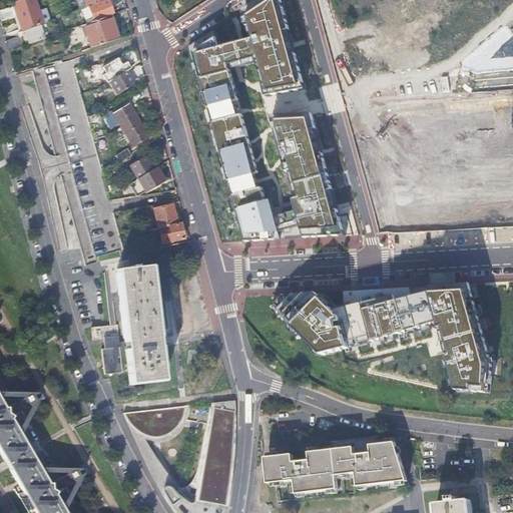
[(14,6),(0,9),(0,18),(1,21),(18,17),(18,18),(39,11),(34,0),(20,0),(13,3),(14,6)]
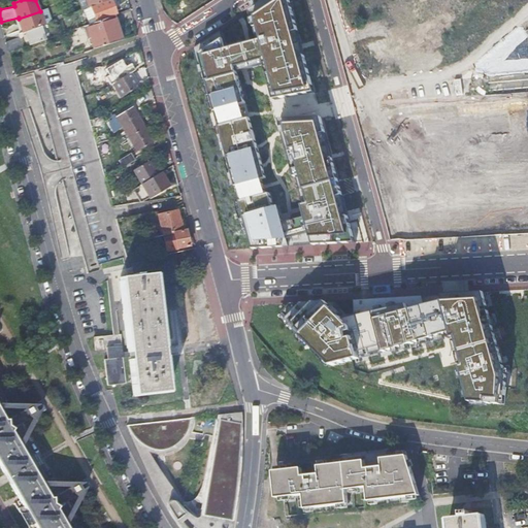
[(88,8),(106,2),(105,0),(79,0),(83,10),(88,8)]
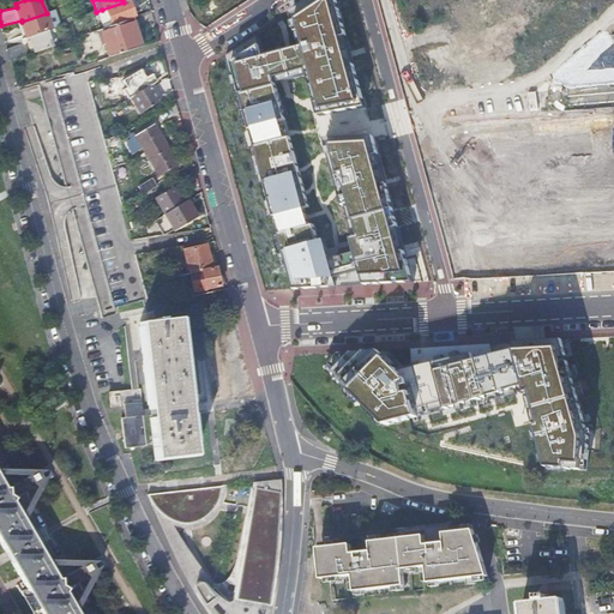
[(131,18),(133,18),(136,17),(132,7),(137,6),(136,1),(134,0),(127,0),(124,2),(102,10),(108,26),(131,18)]
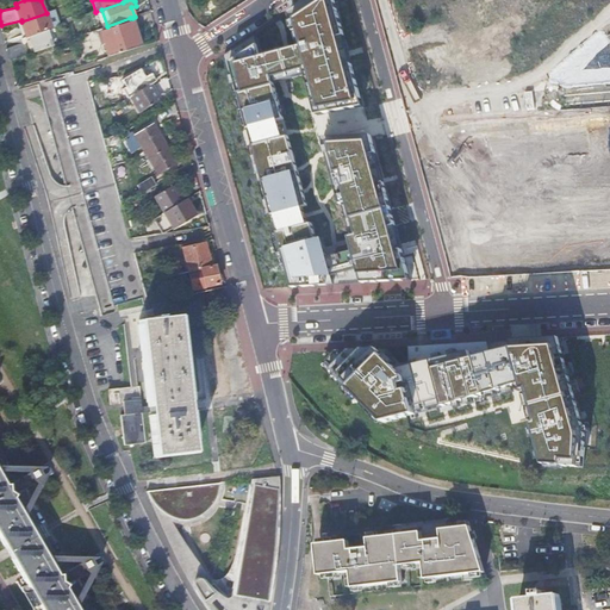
[(317,112),(361,105),(334,0),(309,0),(223,57),(242,130),(287,118),(275,76),(304,70),(317,112)]
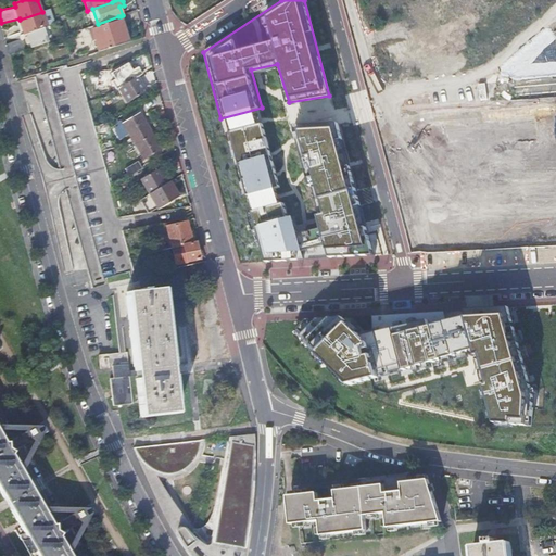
[(27,33),(43,27),(54,23),(50,10),(42,12),(20,20),(22,26),(24,34),(27,33)]
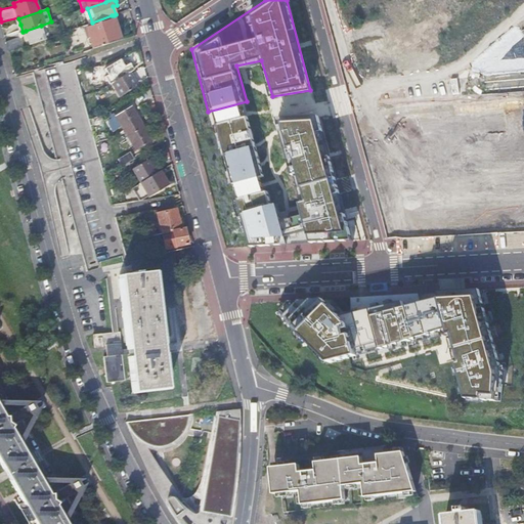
[(67,32),(78,28),(74,13),(67,15),(61,17),(67,32)]
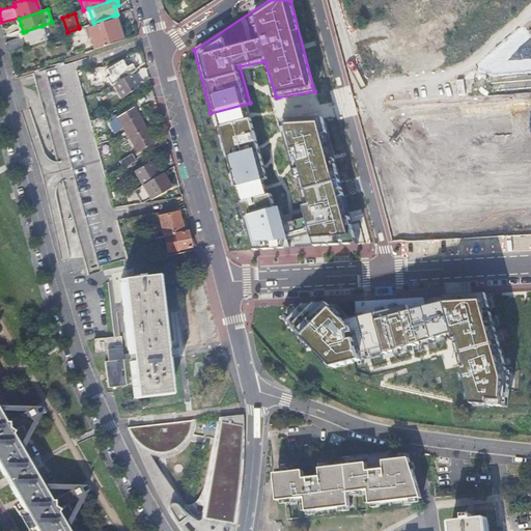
[(85,26),(92,50),(123,39),(119,27),(115,16),(113,16),(93,23),(85,26)]
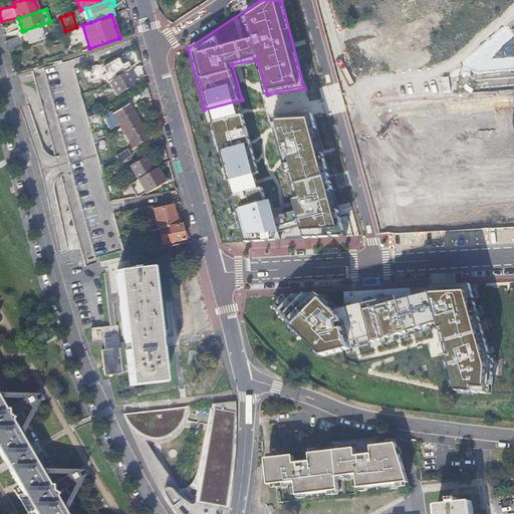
[(29,43),(44,38),(40,25),(25,30),(29,43)]
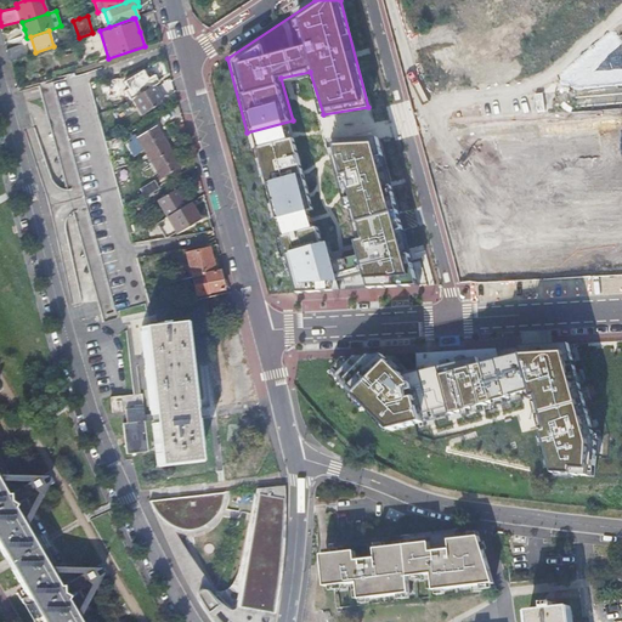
[(9,55),(11,61),(29,55),(26,43),(7,49),(9,55)]
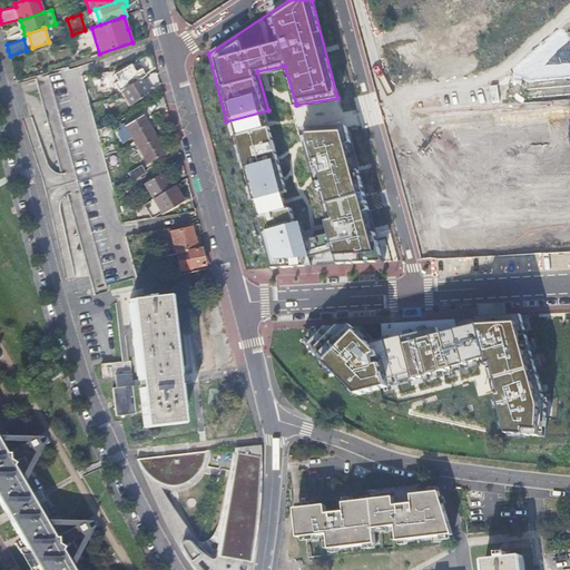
[(94,290),(151,274),(147,259),(141,237),(137,222),(134,209),(127,185),(118,150),(111,126),(105,100),(96,71),(94,64),(81,67),(69,70),(68,67),(64,68),(65,71),(37,78),(65,184),(94,290)]
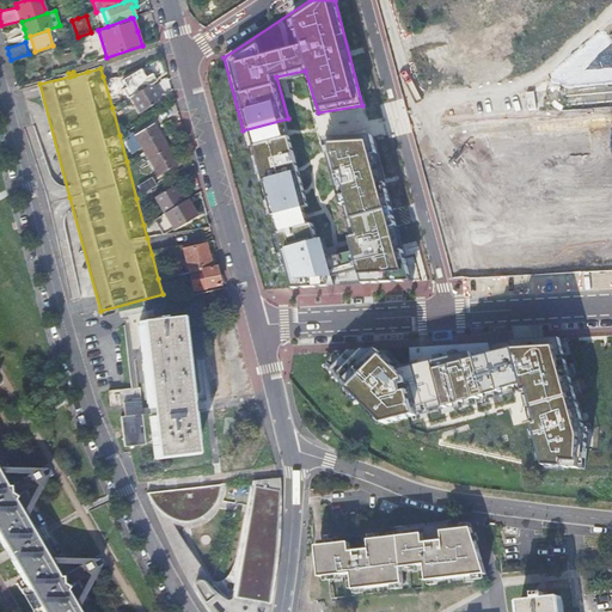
[(133,96),(151,85),(146,77),(141,68),(122,79),(133,96)]
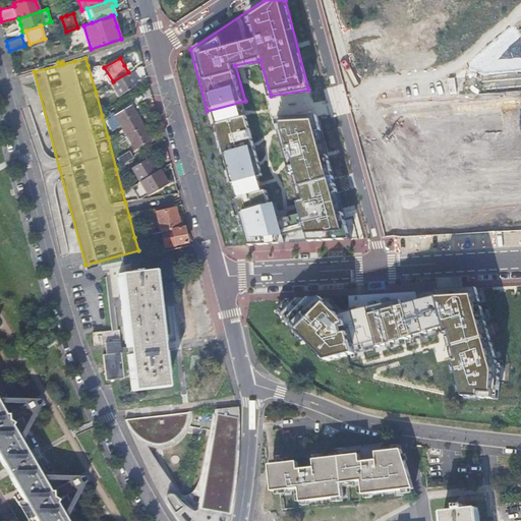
[(520,60),(481,63),(481,75),(469,76),(470,91),(520,88),(520,60)]
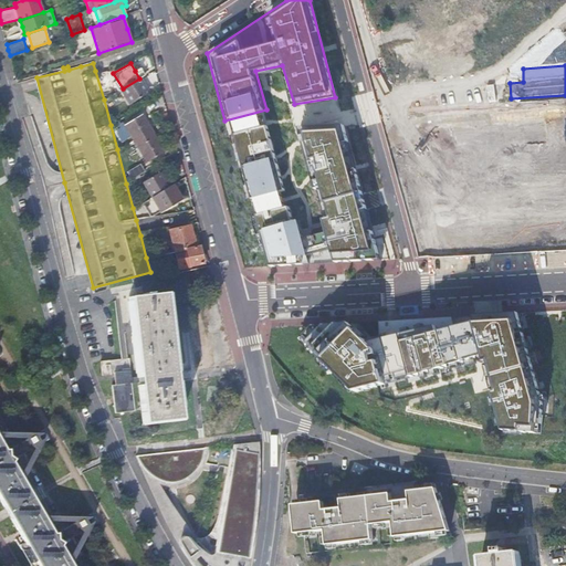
[(98,74),(103,90),(113,87),(108,72),(98,74)]
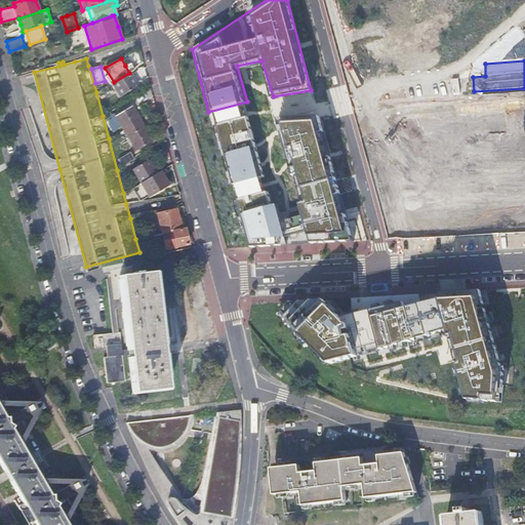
[(133,79),(129,73),(114,82),(122,95),(137,86),(133,79)]
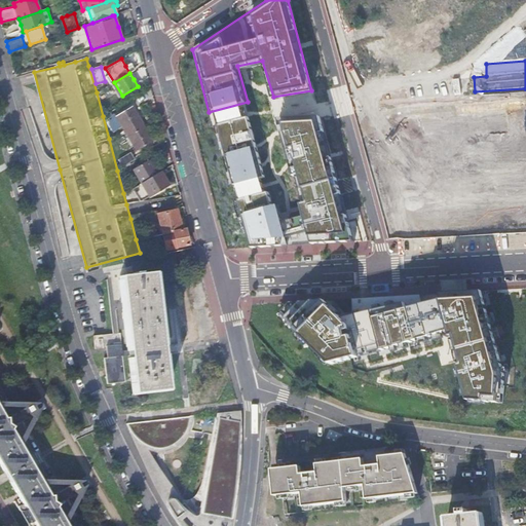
[(137,132),(145,127),(139,116),(133,106),(117,115),(125,129),(133,125),(137,132)]
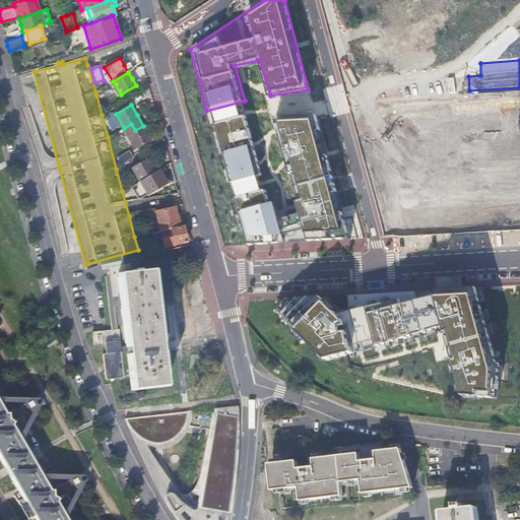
[(312,109),(276,119),(287,160),(263,166),(250,117),(212,127),(245,246),(347,239),(312,109)]
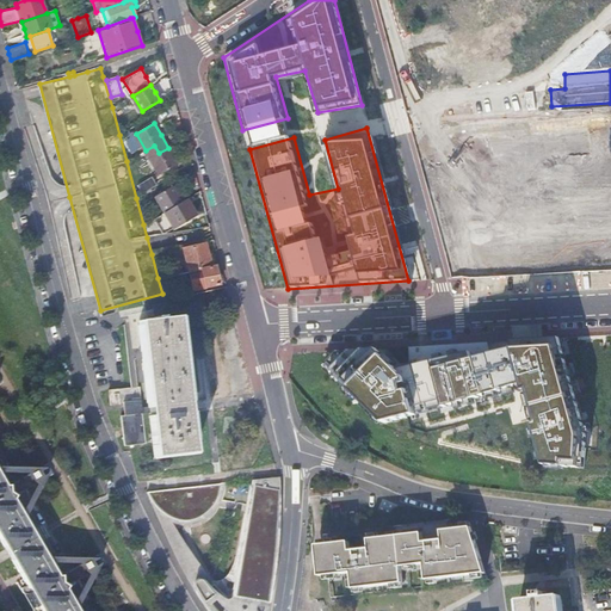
[(134,136),(124,140),(129,153),(139,149),(134,136)]
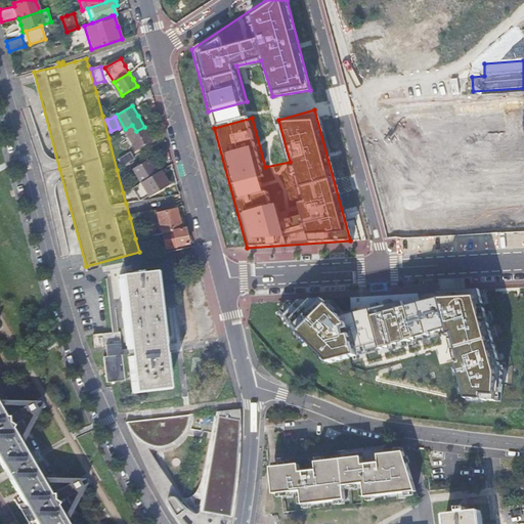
[(147,133),(144,127),(136,131),(132,125),(125,129),(136,149),(151,140),(147,133)]
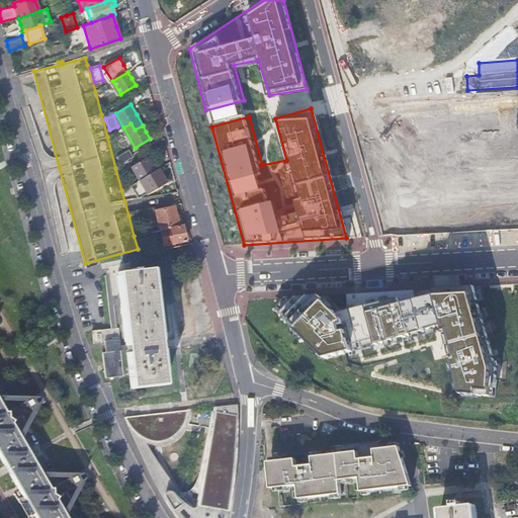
[(121,164),(134,157),(130,150),(117,157),(121,164)]
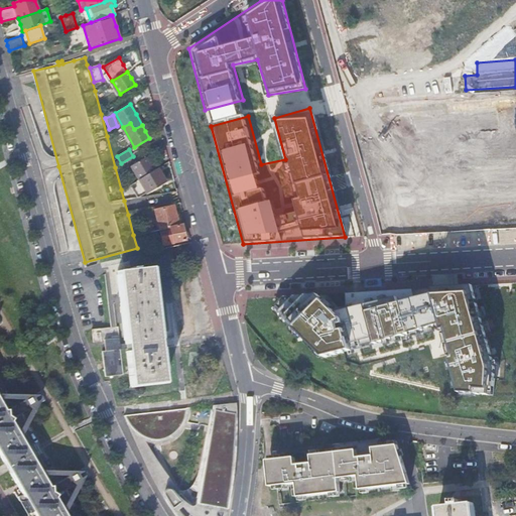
[(141,178),(154,170),(150,163),(146,156),(133,164),(141,178)]
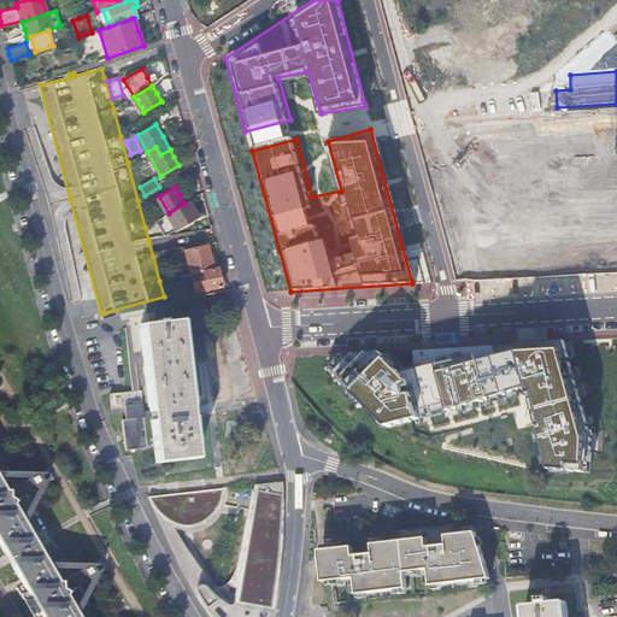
[(189,212),(184,204),(169,213),(178,229),(194,219),(189,212)]
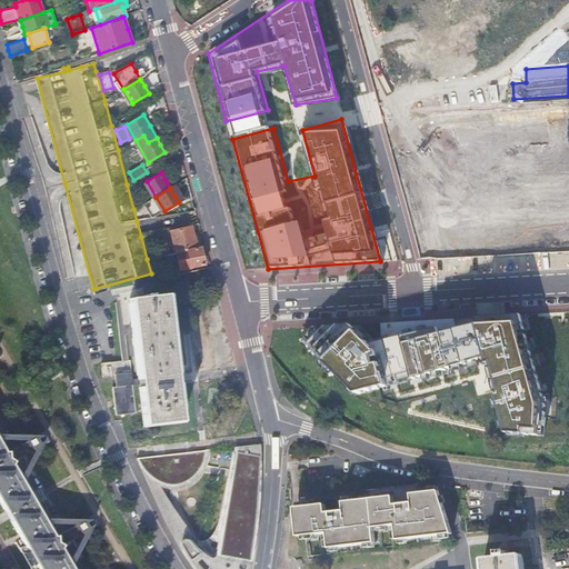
[(177,252),(197,248),(195,238),(192,227),(171,231),(177,252)]
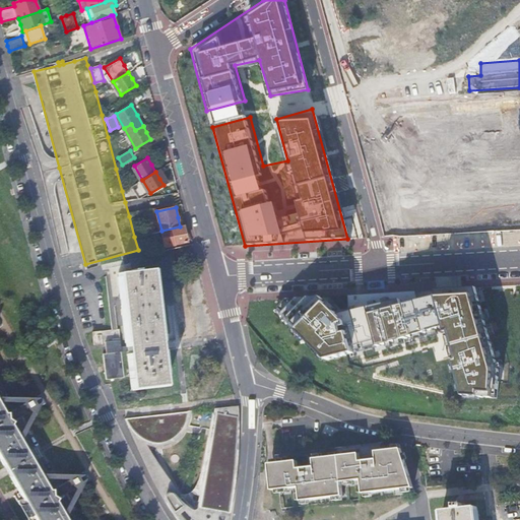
[(185,234),(184,226),(180,226),(161,231),(165,246),(187,242),(185,234)]
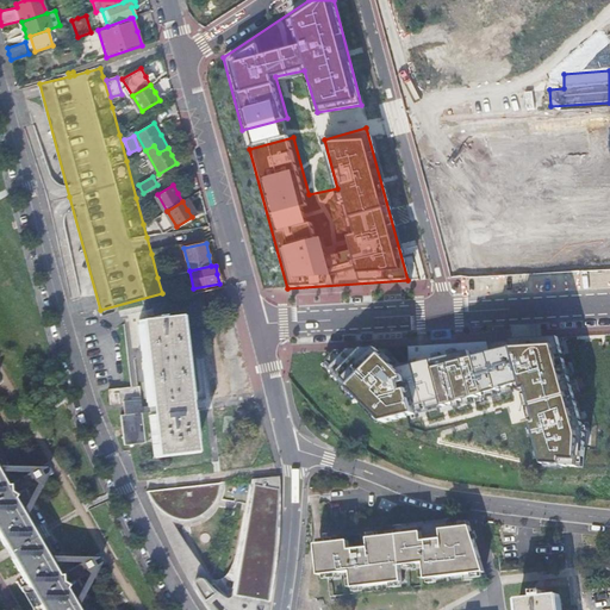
[(484,329),(485,334),(503,330),(499,315),(472,321),(474,331),(484,329)]
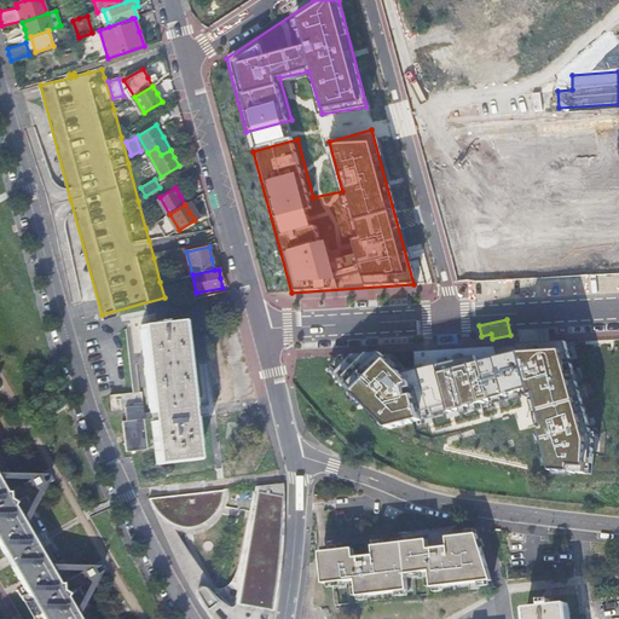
[(140,325),(150,412),(143,412),(140,392),(109,395),(111,411),(121,410),(121,409),(125,408),(126,421),(119,422),(122,452),(148,450),(144,420),(152,418),(152,422),(151,422),(156,463),(197,458),(181,320),(165,323),(165,320),(156,322),(157,324),(140,325)]
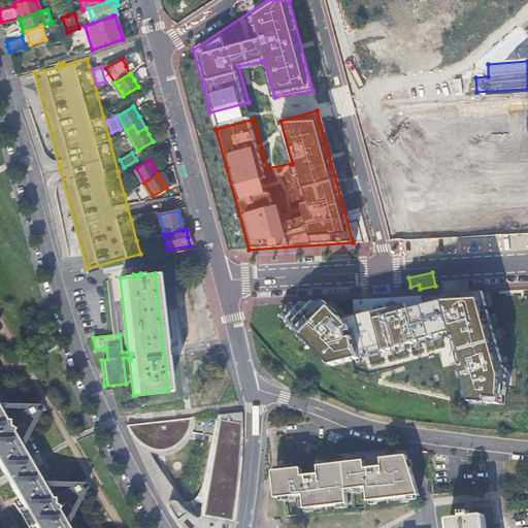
[(507,374),(485,291),(352,301),(336,317),(322,301),(290,304),(279,314),(334,365),(452,338),(469,401),(505,404),(507,374)]
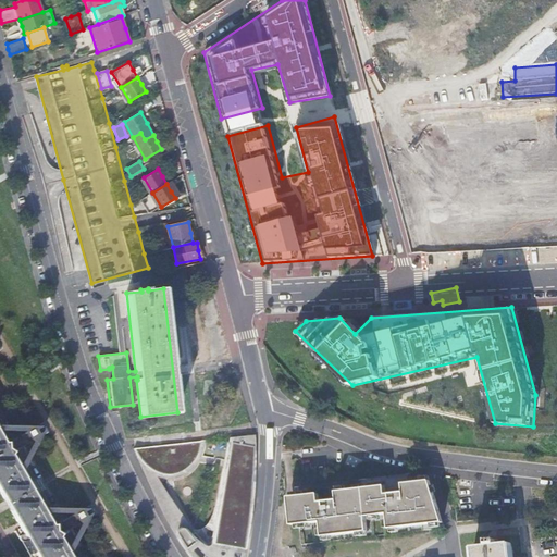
[(71,556),(60,537),(61,534),(58,532),(61,531),(60,528),(59,527),(56,528),(56,524),(52,524),(35,495),(29,484),(12,455),(13,453),(11,450),(13,448),(12,446),(11,444),(8,446),(8,443),(4,443),(0,434),(0,491),(4,498),(11,510),(26,537),(37,556),(71,556)]
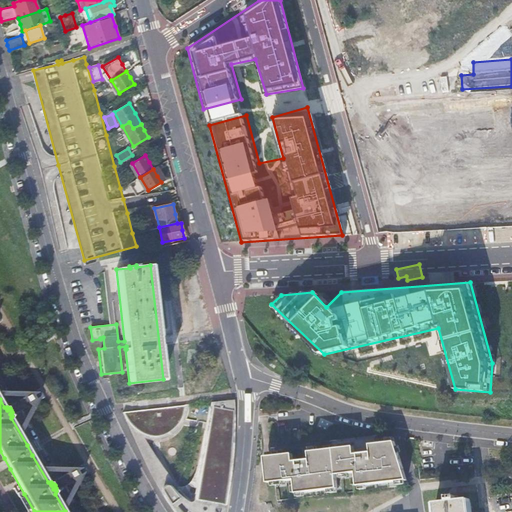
[(233,400),(213,403),(195,501),(194,502),(193,502),(192,503),(190,502),(185,497),(177,488),(177,489),(174,492),(169,487),(167,486),(165,486),(164,486),(162,488),(162,490),(162,492),(170,505),(175,511),(221,511),(223,505),(224,505),(227,482),(232,440),(233,420),(233,400)]
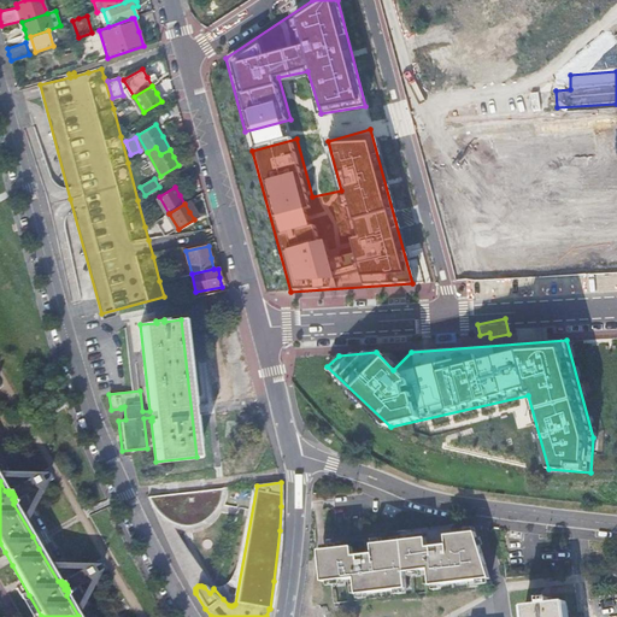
[(221,489),(150,498),(152,504),(157,510),(159,513),(164,518),(169,521),(175,524),(180,526),(187,527),(191,526),(198,524),(206,519),(212,515),(216,510),(215,510),(213,511),(212,499),(222,498),(221,489)]
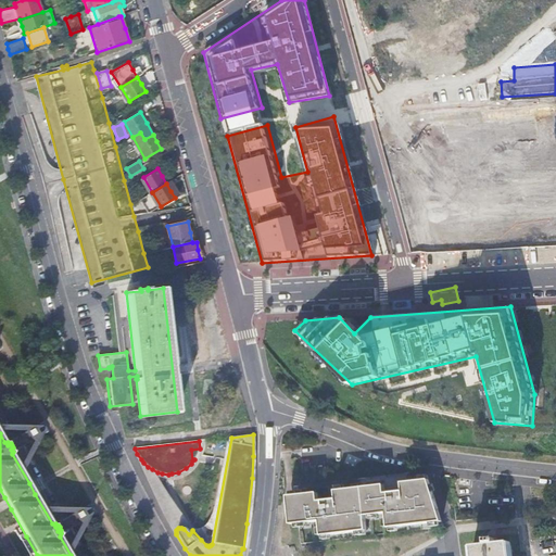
[(418,481),(402,483),(403,492),(386,494),(384,485),(359,489),(352,490),(344,490),(337,491),(337,500),(319,502),(318,493),(303,495),(297,496),(289,497),(292,526),(304,523),(311,523),(321,521),(321,528),(323,535),(323,536),(324,536),(331,535),(359,532),(366,531),(367,531),(366,516),(373,516),(380,515),(387,514),(389,529),(390,528),(397,528),(440,522),(442,521),(429,480),(428,480),(418,481)]
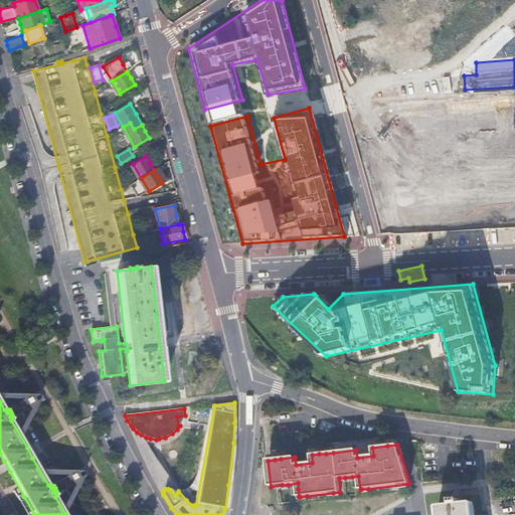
[(438,506),(439,514),(473,514),(472,502),(458,504),(457,499),(451,500),(451,505),(438,506)]
